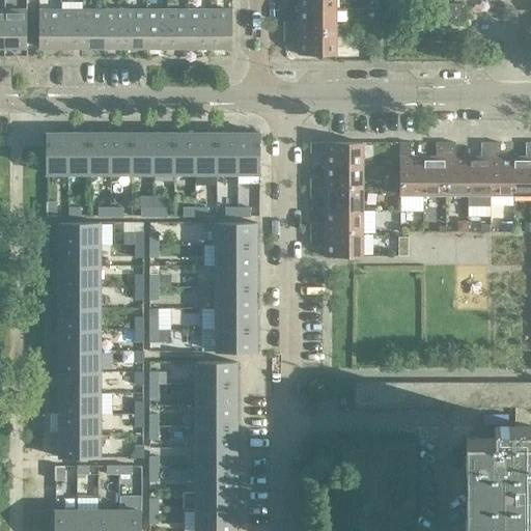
[(298,0),(298,8),(336,8),(335,0),(298,0)]
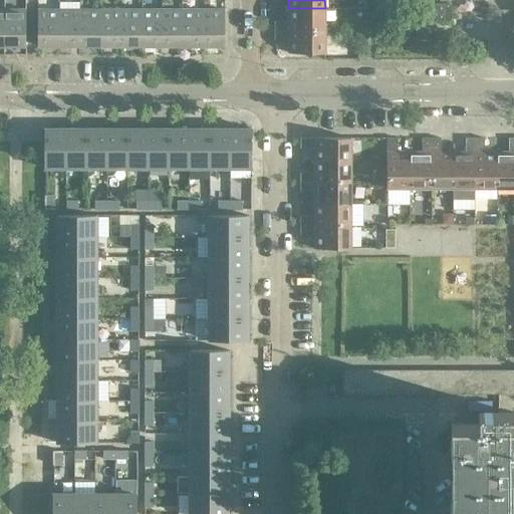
[(453,4),(420,4),(420,21),(453,21),(453,4)]
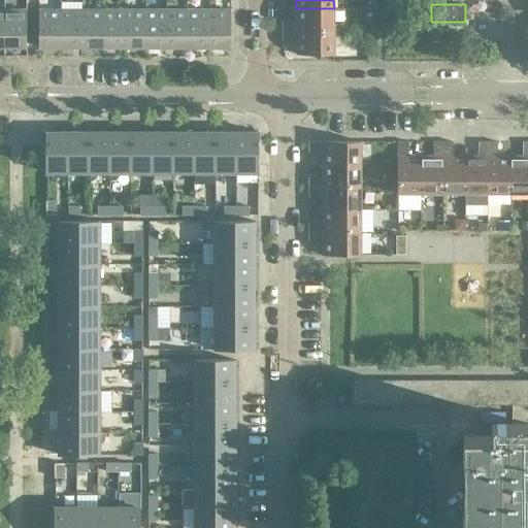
[(283,21),(283,31),(334,31),(334,8),(296,8),(296,26),(294,26),(291,22),(291,21),(283,21)]
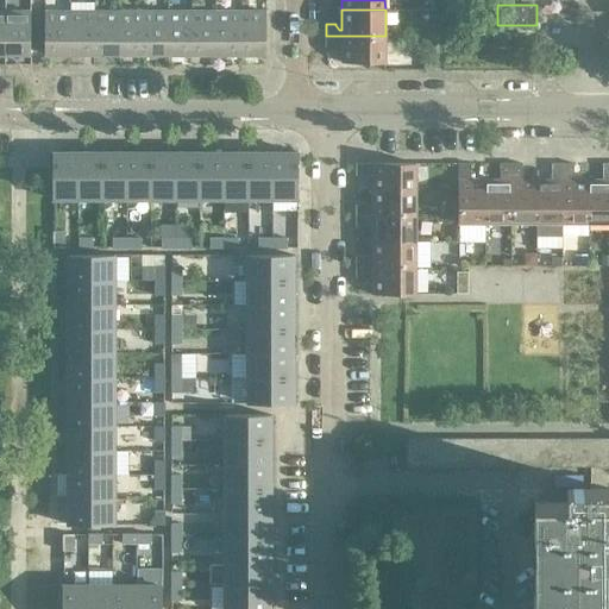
[(6,11),(6,54),(31,54),(31,11),(6,11)]
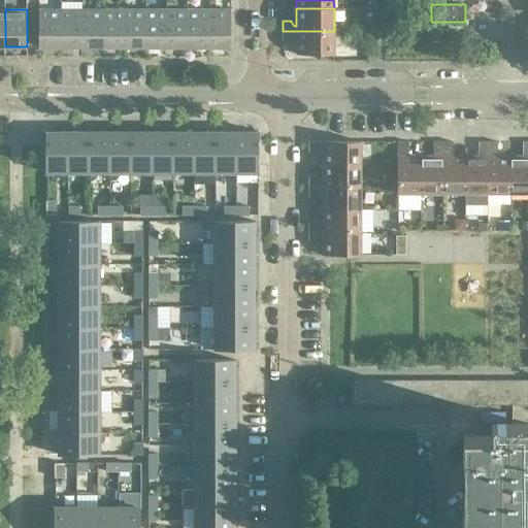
[(39,9),(39,46),(60,46),(60,9),(39,9)]
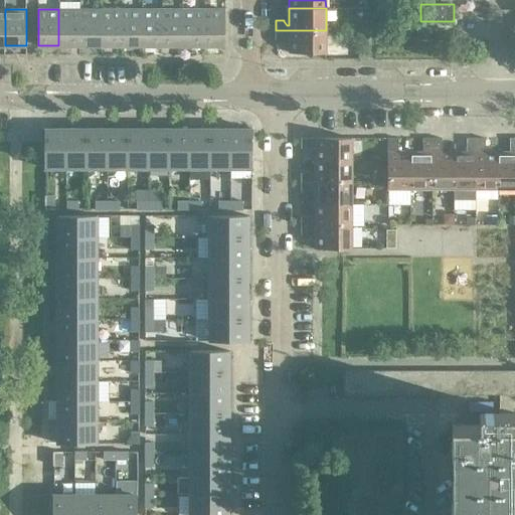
[(58,9),(58,45),(79,45),(79,9),(58,9)]
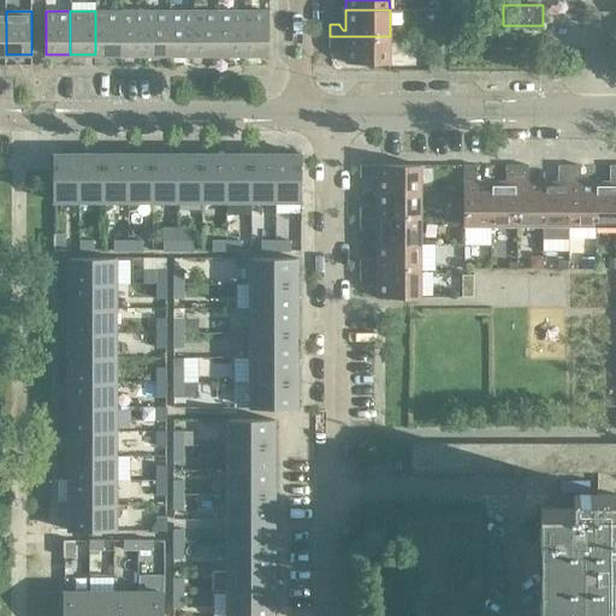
[(95,11),(95,54),(120,54),(120,11),(95,11)]
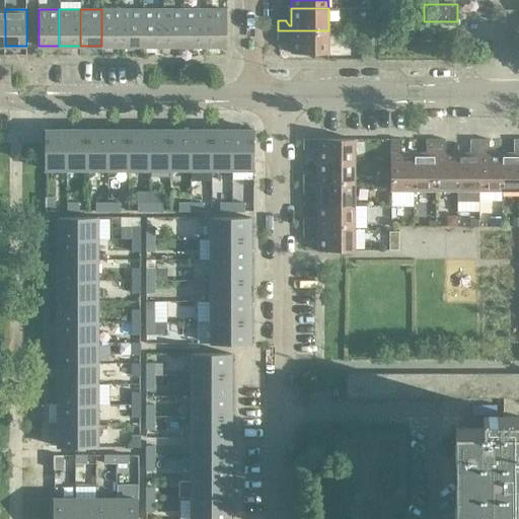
[(101,9),(101,46),(122,46),(122,9),(101,9)]
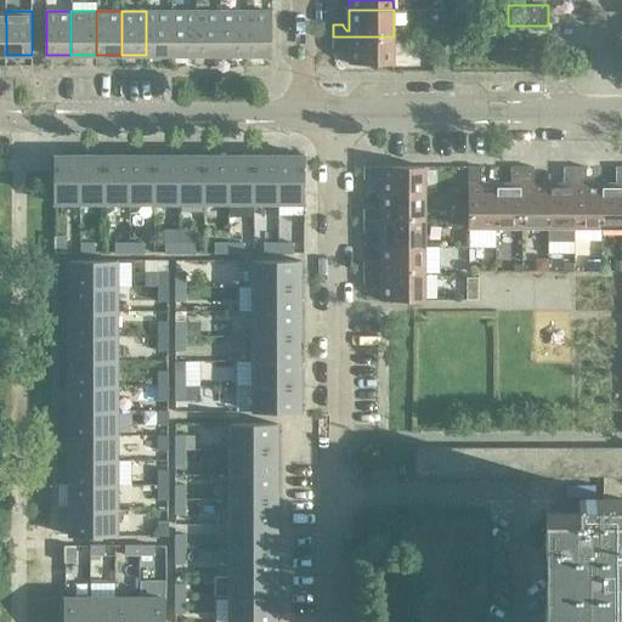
[(146,11),(146,55),(171,55),(171,11),(146,11)]
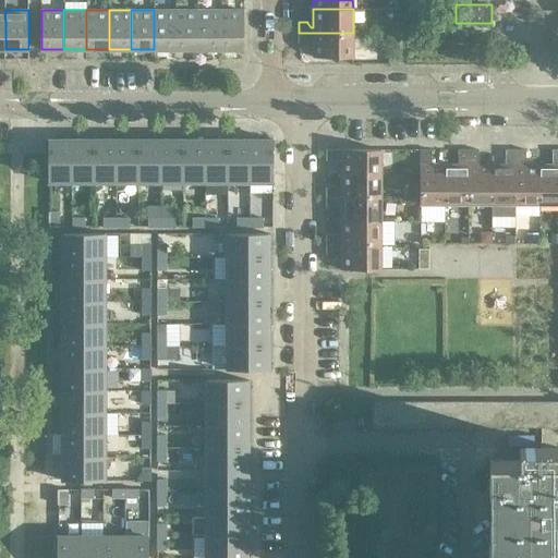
[(154,10),(154,49),(176,49),(176,10),(154,10)]
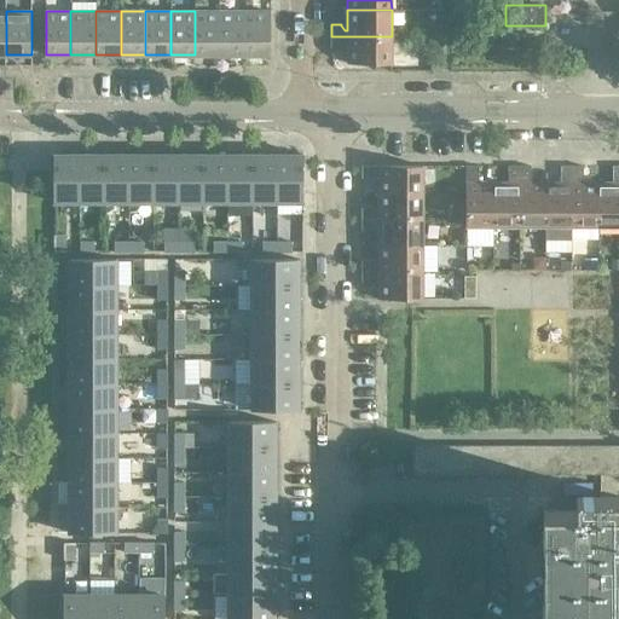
[(195,11),(195,55),(220,55),(220,11),(195,11)]
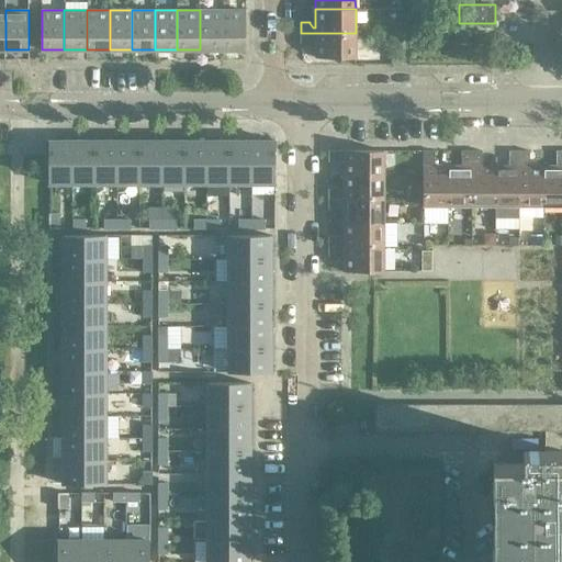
[(200,10),(200,49),(223,49),(223,10),(200,10)]
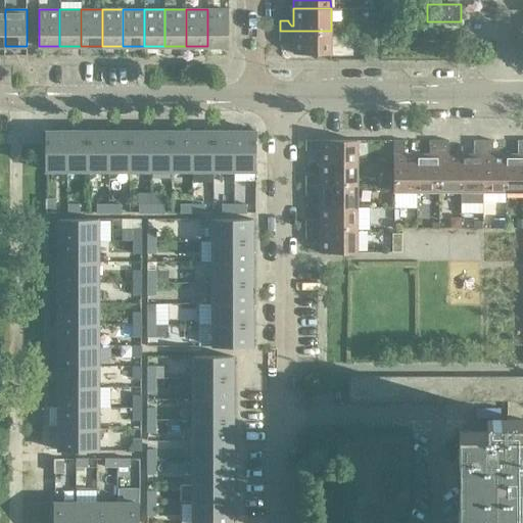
[(207,9),(207,46),(229,46),(229,9),(207,9)]
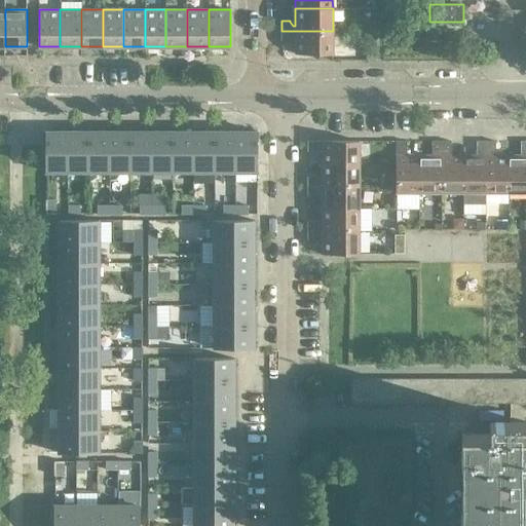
[(282,31),(280,40),(290,40),(290,39),(293,35),(295,35),(295,53),(333,53),(333,31),(282,31)]
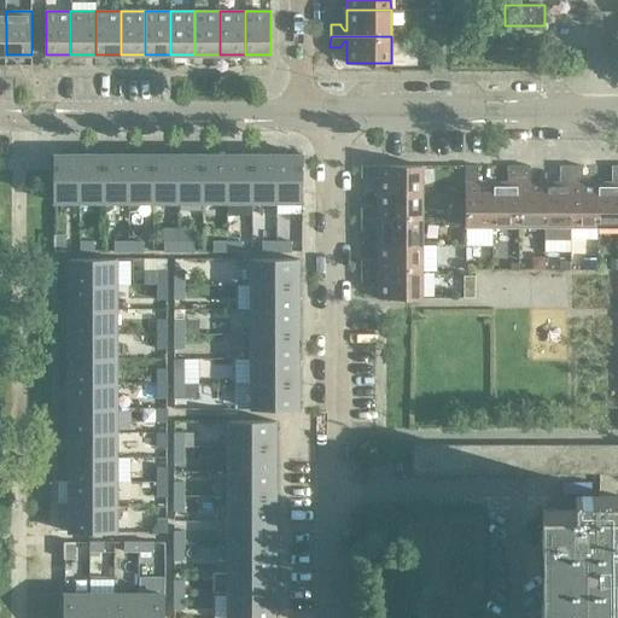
[(80,202),(80,155),(53,155),(53,172),(53,202),(80,202)]
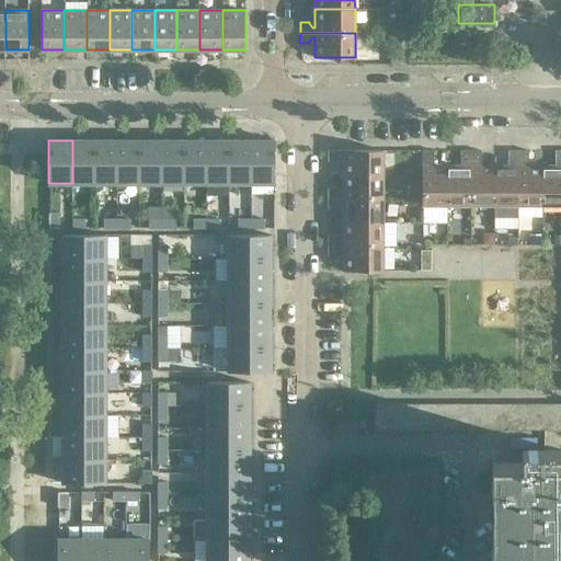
[(94,183),(94,140),(72,140),(72,183),(94,183)]
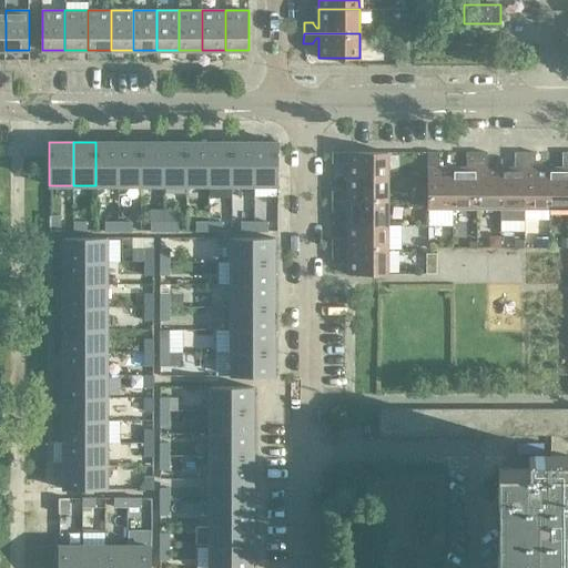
[(118,185),(118,142),(95,142),(95,185),(118,185)]
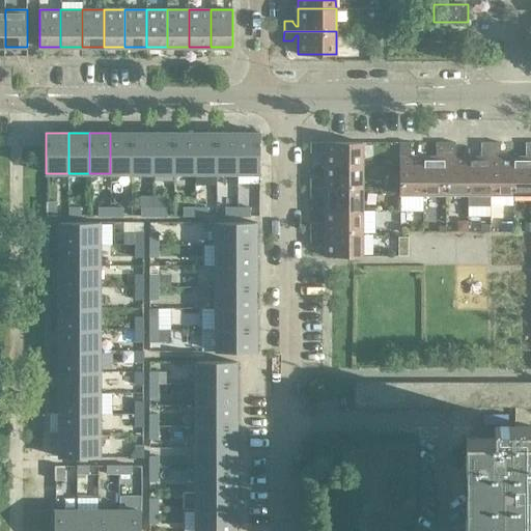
[(132,173),(132,133),(110,133),(110,173),(132,173)]
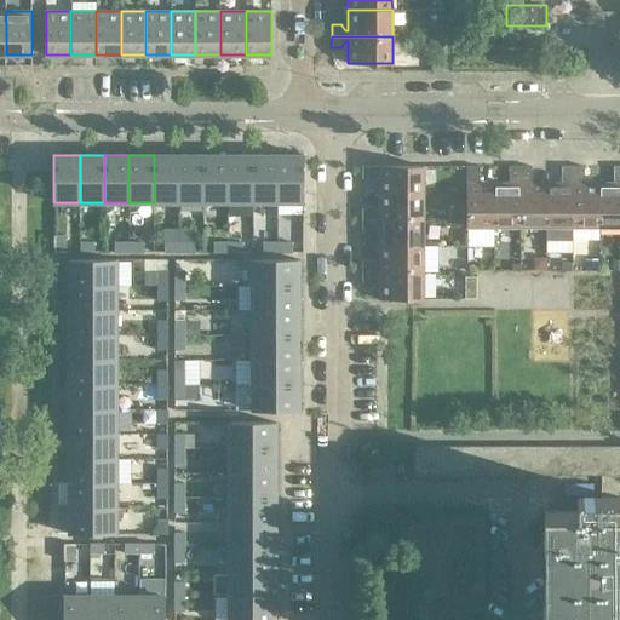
[(178,202),(178,155),(154,155),(154,202),(178,202)]
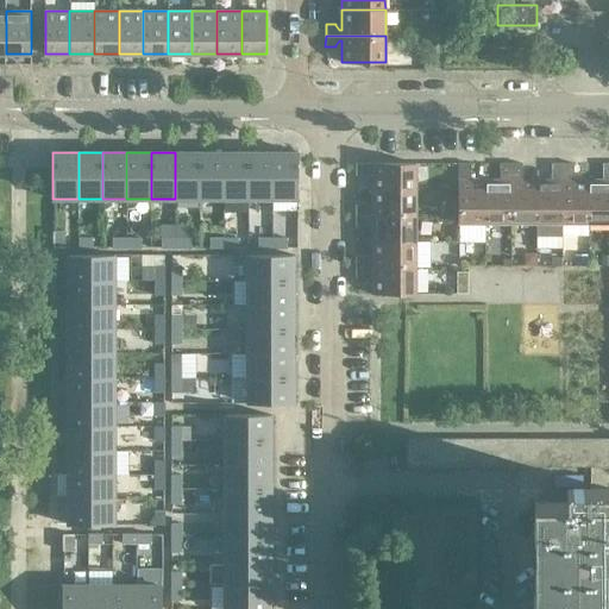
[(200,199),(200,152),(175,152),(175,199),(200,199)]
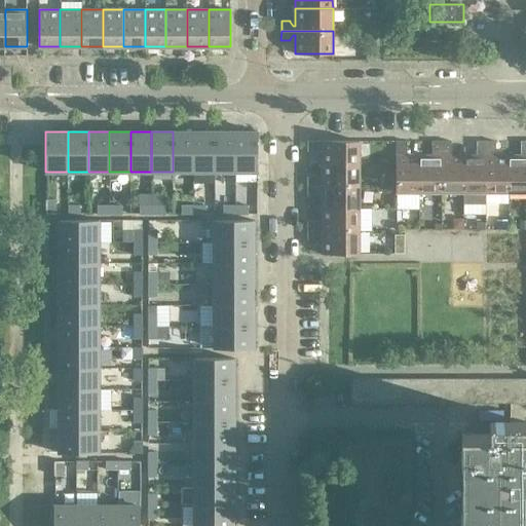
[(193,172),(193,132),(173,132),(173,172),(193,172)]
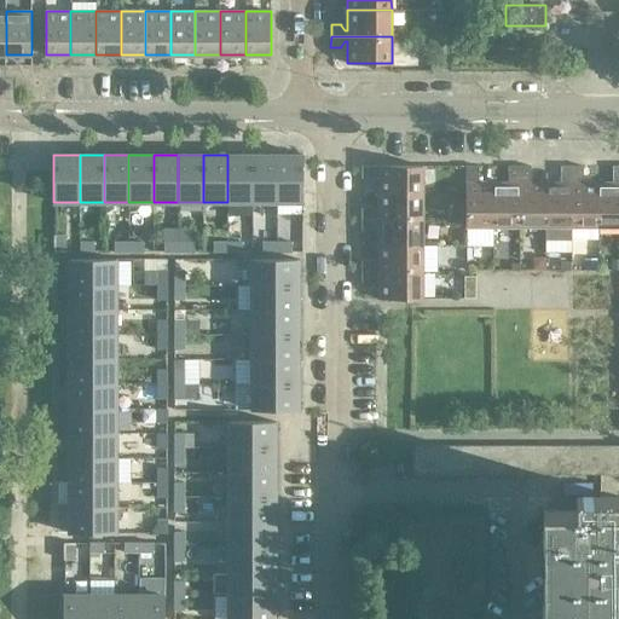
[(252,202),(252,155),(227,155),(227,202),(252,202)]
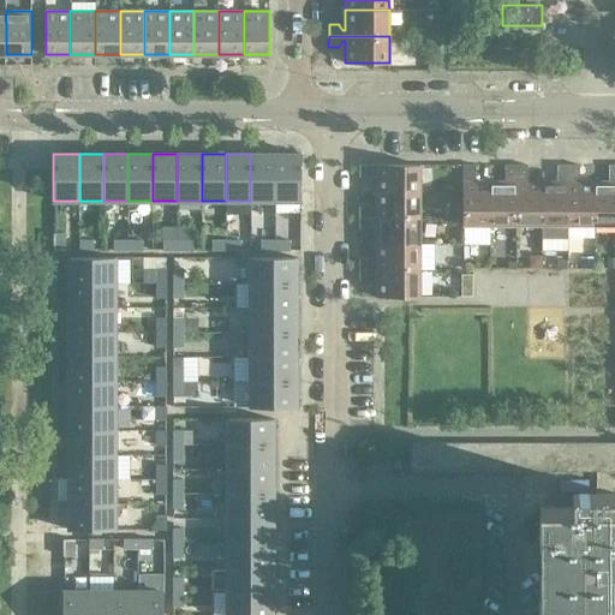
[(275,201),(275,154),(250,154),(250,201),(275,201)]
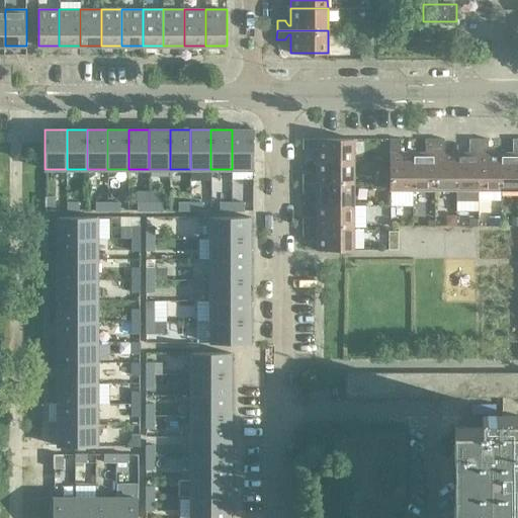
[(253,130),(232,130),(232,169),(232,179),(252,179),(252,169),(253,169),(253,130)]
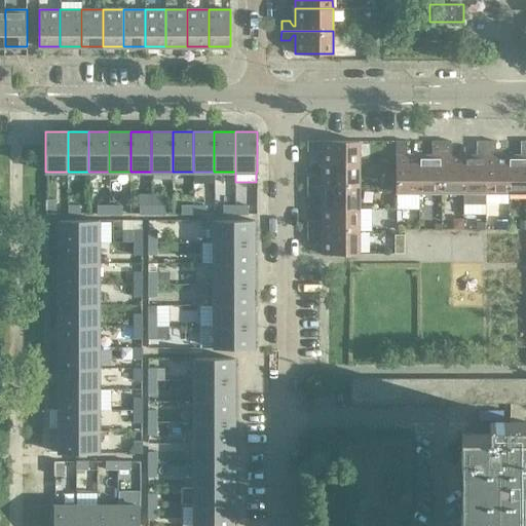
[(476,155),(462,155),(462,192),(462,203),(485,203),(485,192),(485,141),(476,140),(476,155)]
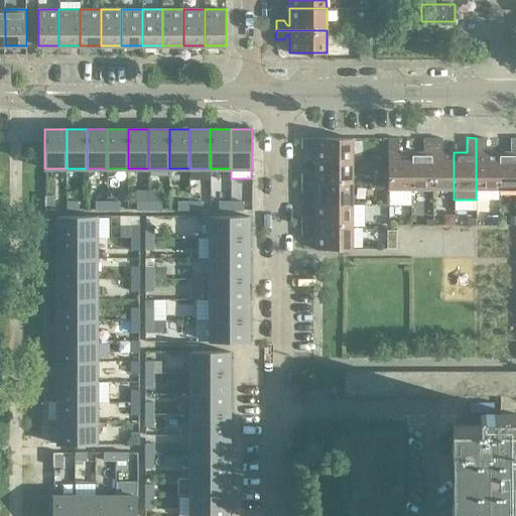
[(510,153),(497,152),(497,189),(515,188),(515,137),(511,138),(510,153)]
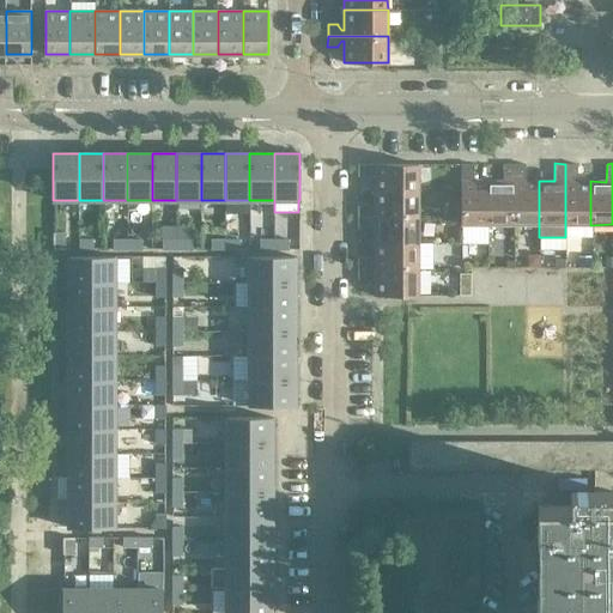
[(358,176),(359,176),(375,176),(375,192),(418,192),(418,165),(358,164),(358,176)]
